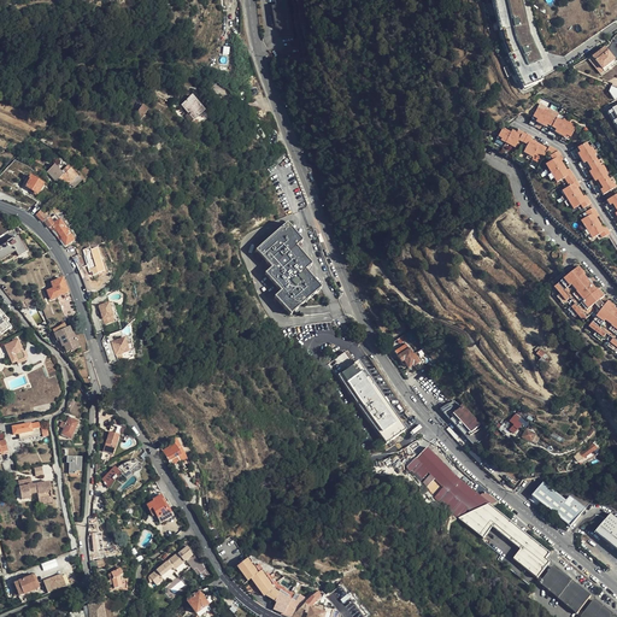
[(287,0),(276,0),(277,6),(271,6),(274,29),(282,33),(282,39),(293,37),(287,0)]
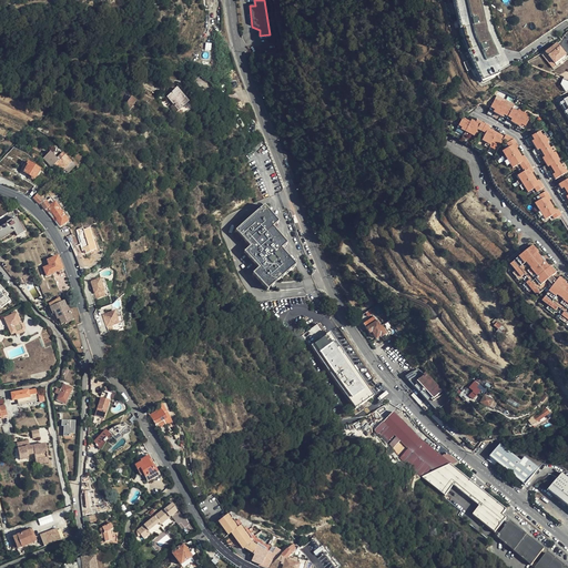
[(466,0),(474,33),(486,61),(499,56),(488,31),(480,0),(466,0)]
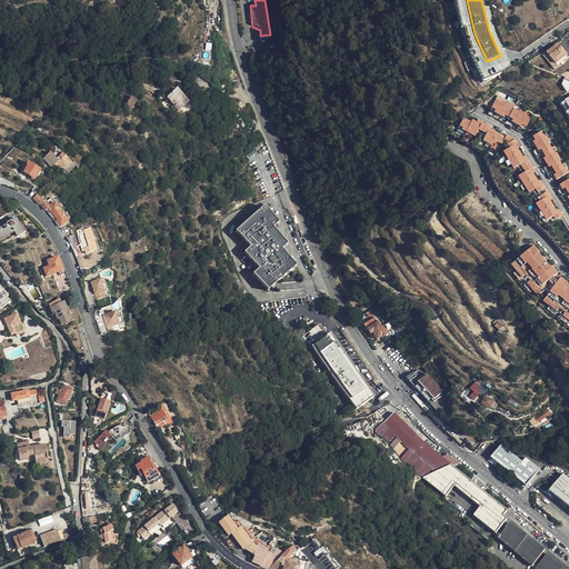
[(546,53),(555,65),(566,56),(557,45),(546,53)]
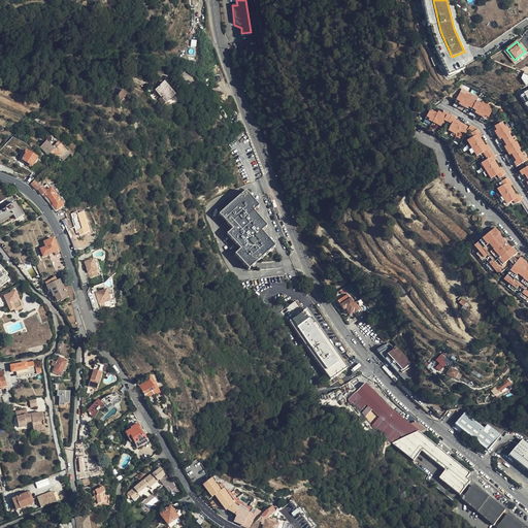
[(525,52),(515,60),(517,63),(527,55),(525,52)]
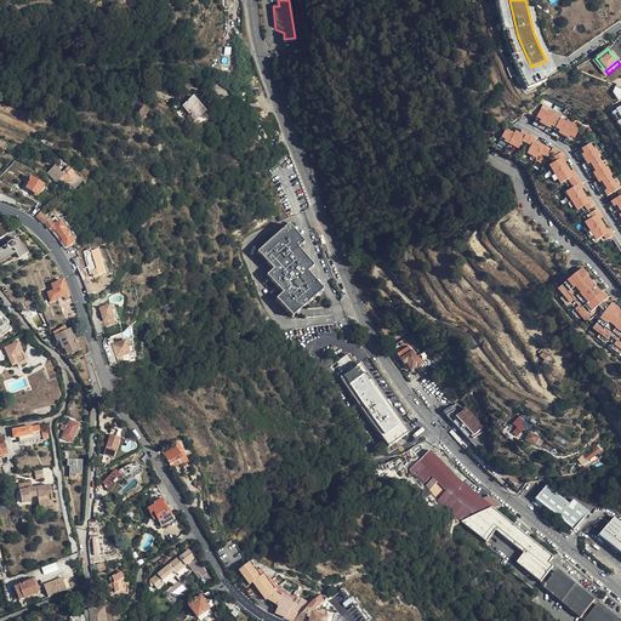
[(206,112),(194,97),(183,107),(195,121),(206,112)]
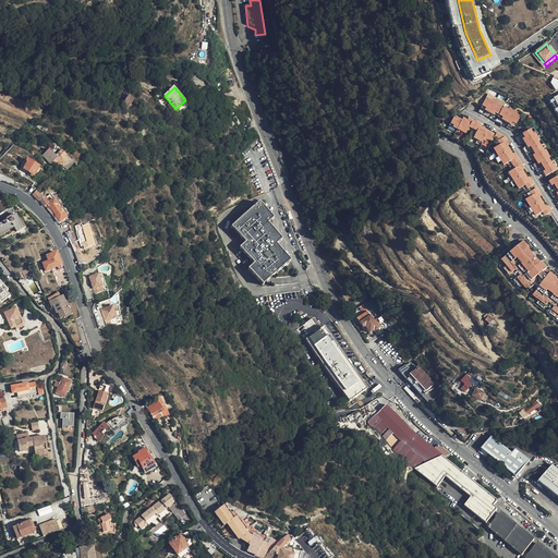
[(487,95),(482,106),(486,109),(488,110),(492,111),(504,119),(507,120),(510,122),(508,125),(514,129),(522,113),(517,110),(518,108),(513,106),(511,105),(510,107),(504,104),(497,99),(498,98),(495,96),(493,95),(492,97),(487,95)]
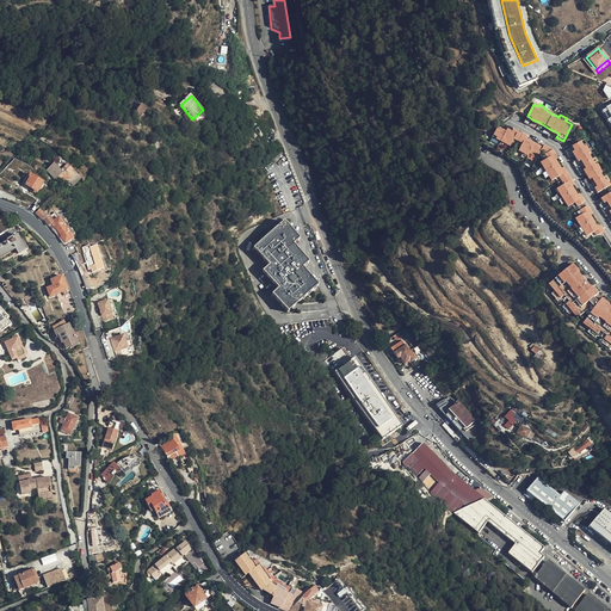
[(134,119),(139,123),(146,112),(140,109),(140,110),(136,115),(134,119)]
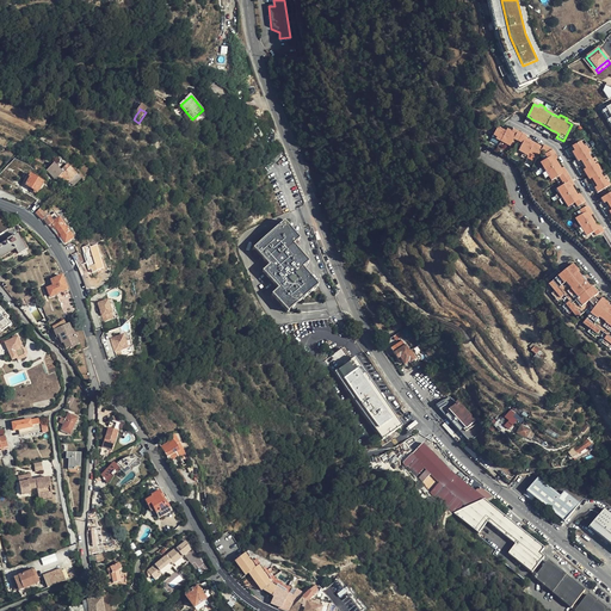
[(550,134),(551,130),(538,122),(536,127),(543,130),(550,134)]
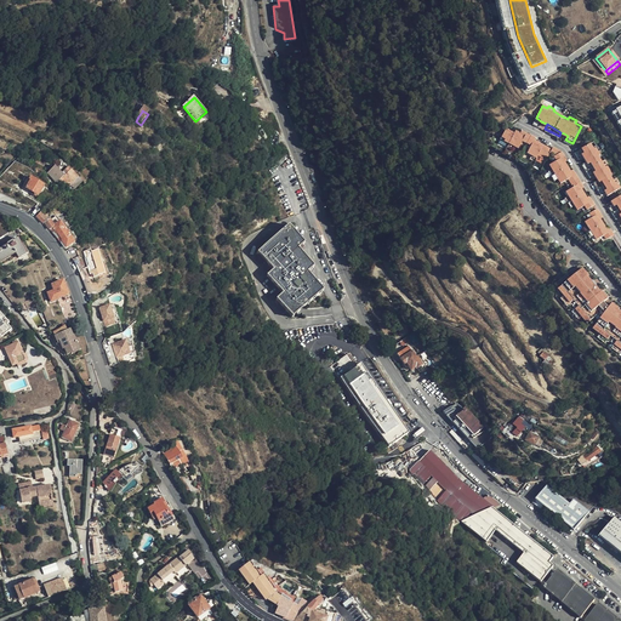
[(527,151),(535,155),(537,153),(546,147),(542,144),(543,143),(540,142),(541,138),(530,134),(523,130),(522,132),(516,129),(513,132),(510,130),(511,129),(506,126),(501,137),(508,141),(518,146),(522,138),(527,142),(530,143),(527,151)]
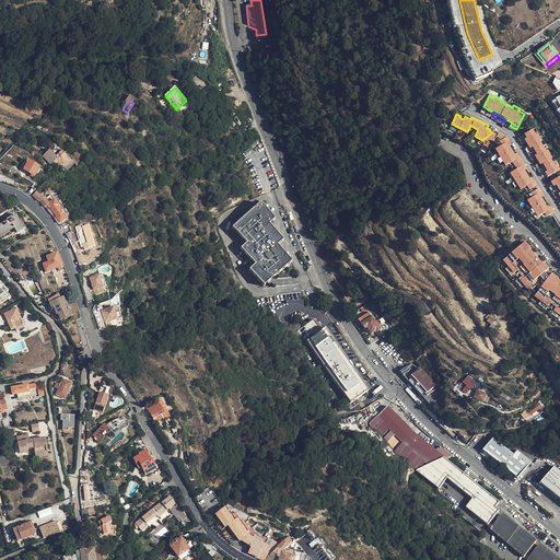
[(550,152),(549,148),(547,149),(544,144),(541,140),(543,139),(541,135),(539,132),(537,132),(534,128),(520,136),(523,141),(526,140),(527,142),(528,146),(526,147),(529,153),(533,159),(536,158),(537,160),(538,163),(536,164),(539,170),(543,175),(546,173),(547,176),(559,168),(559,167),(559,165),(557,166),(553,161),(550,156),(552,155),(550,152)]
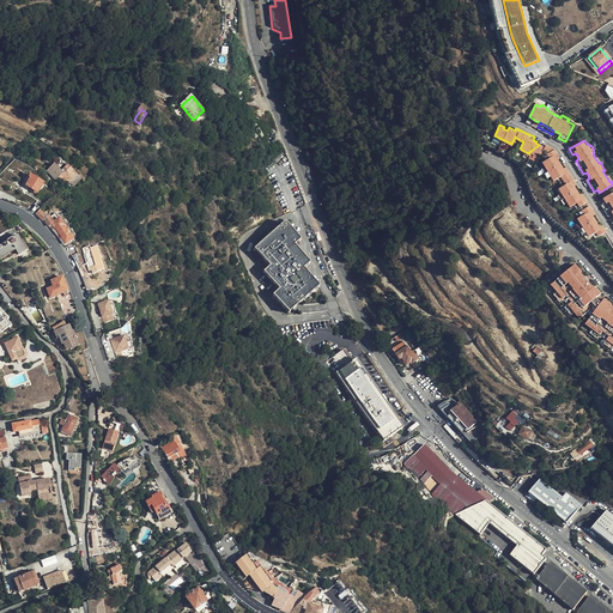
[(539,145),(530,151),(535,153),(536,152),(542,155),(542,153),(547,156),(548,159),(541,163),(548,174),(553,183),(560,178),(563,183),(565,187),(559,192),(564,200),(570,210),(577,206),(580,210),(588,204),(586,200),(582,202),(578,198),(580,198),(577,193),(574,189),(570,184),(575,182),(572,177),(570,173),(565,176),(563,171),(560,167),(558,163),(557,163),(554,158),(559,156),(556,150),(547,145),(546,147),(541,145),(540,146),(539,145)]
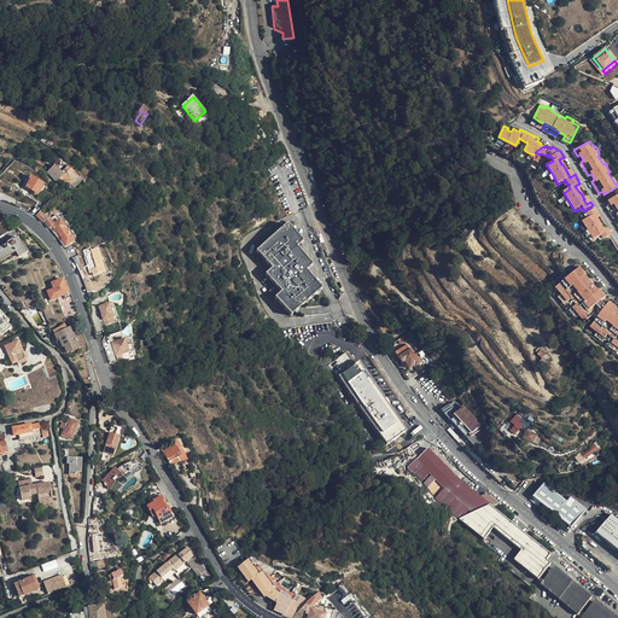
[(71,168),(69,170),(64,174),(62,172),(56,164),(51,168),(60,178),(68,185),(77,175),(71,168)]
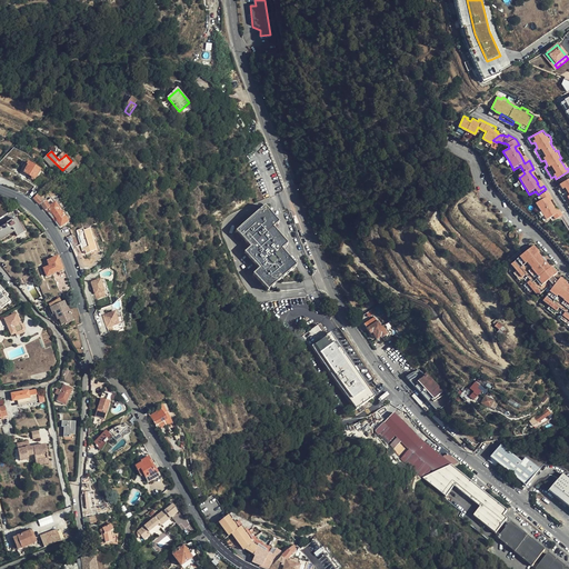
[(52,167),(56,163),(47,155),(43,158),(52,167)]
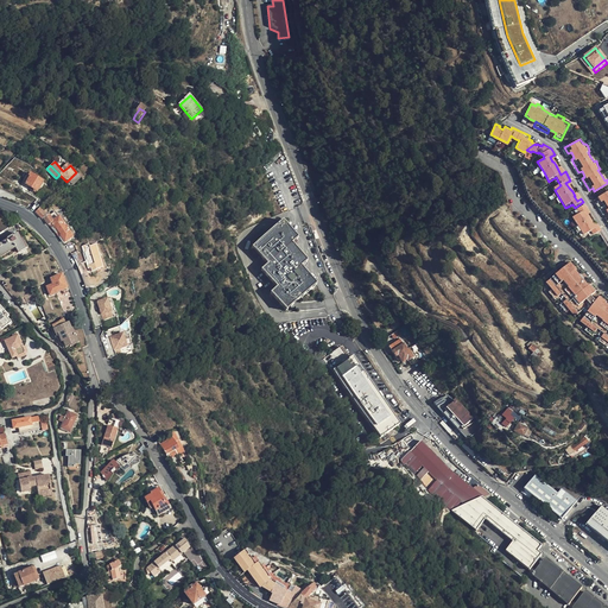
[(30,175),(29,176),(30,177),(27,181),(25,184),(37,191),(43,183),(30,175)]
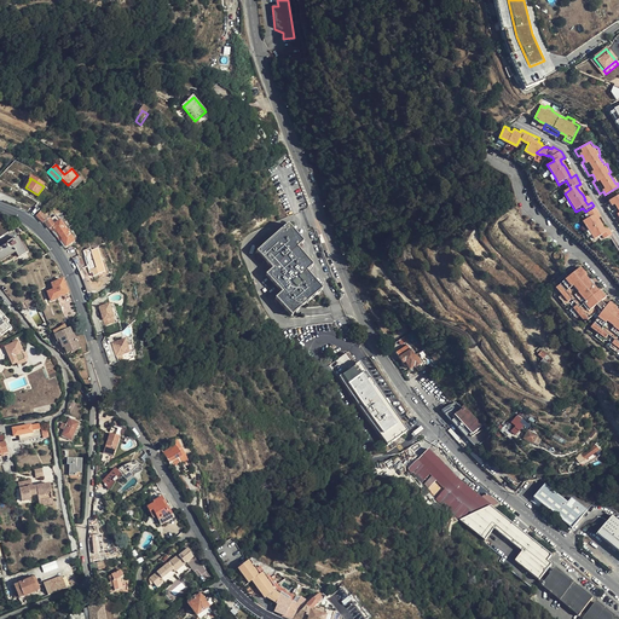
[(618,197),(609,203),(611,206),(608,208),(612,214),(615,220),(618,219),(618,220),(618,225),(618,226),(618,197)]
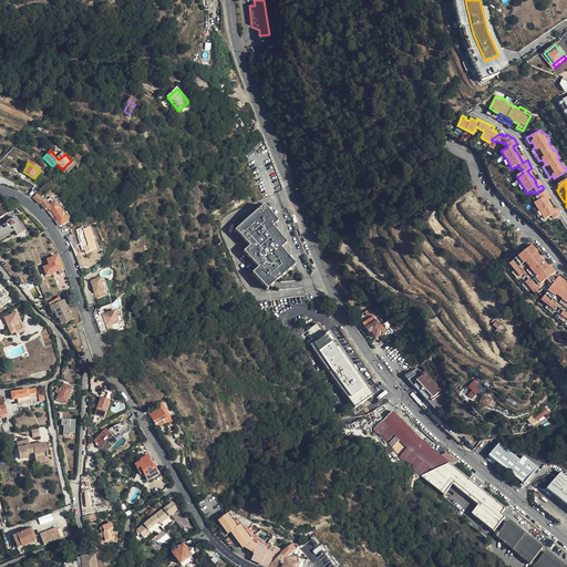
[(550,205),(547,202),(544,198),(548,195),(546,192),(538,196),(540,200),(534,205),(538,212),(545,222),(552,218),(553,222),(562,216),(558,212),(554,214),(552,210),(553,209),(550,205)]
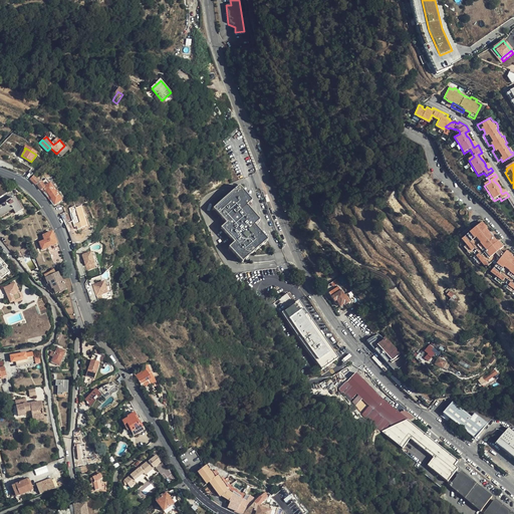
[(37,186),(40,190),(42,188),(46,194),(47,193),(51,199),(50,200),(54,205),(61,201),(57,195),(56,196),(55,194),(53,192),(52,190),(53,189),(49,184),(44,188),(41,183),(37,186)]
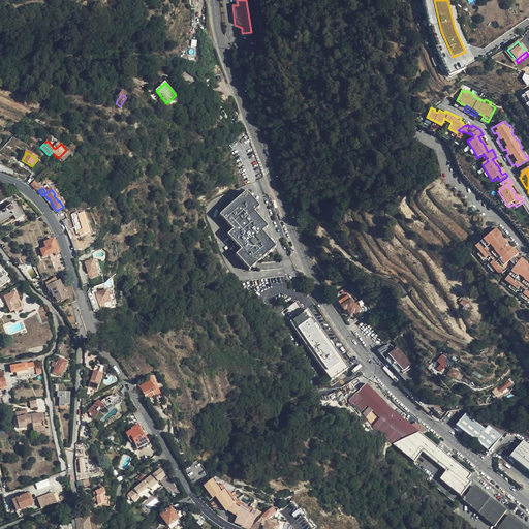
[(241,251),(243,261),(250,270),(276,247),(268,238),(262,232),(268,228),(254,212),(259,208),(245,192),(219,215),(232,230),(236,229),(240,248),(242,250),(241,251)]
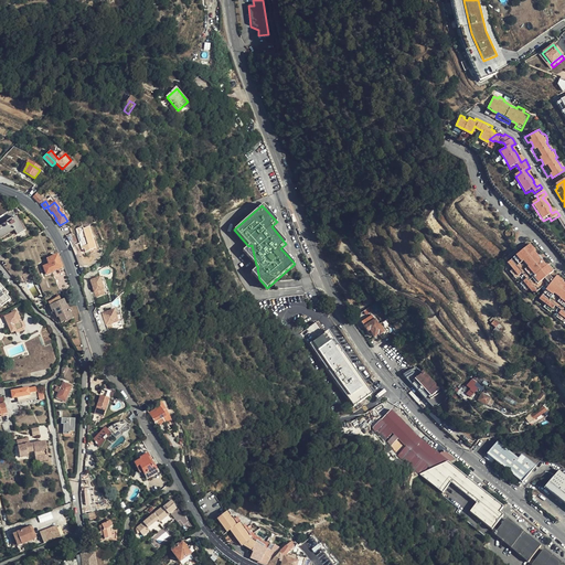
[(12,220),(10,221),(10,222),(2,227),(0,227),(0,240),(16,231),(18,235),(24,231),(17,219),(12,221),(12,220)]
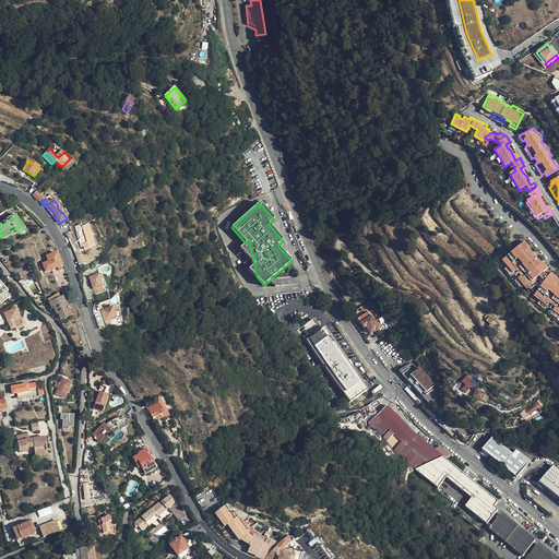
[(95,247),(87,226),(81,227),(81,225),(74,227),(75,233),(74,234),(80,248),(83,247),(83,251),(95,247)]
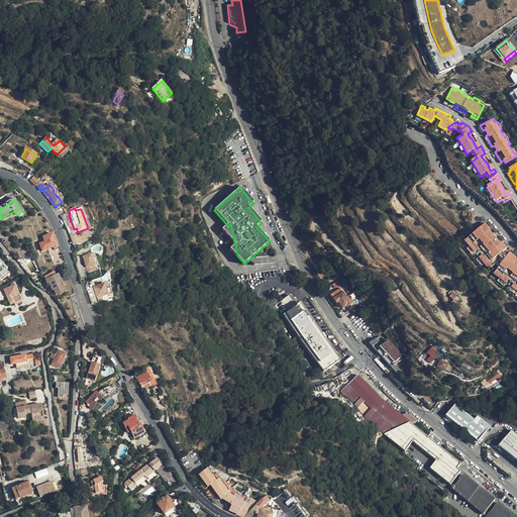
[(478,230),(488,222),(486,219),(480,221),(475,226),(478,230)]
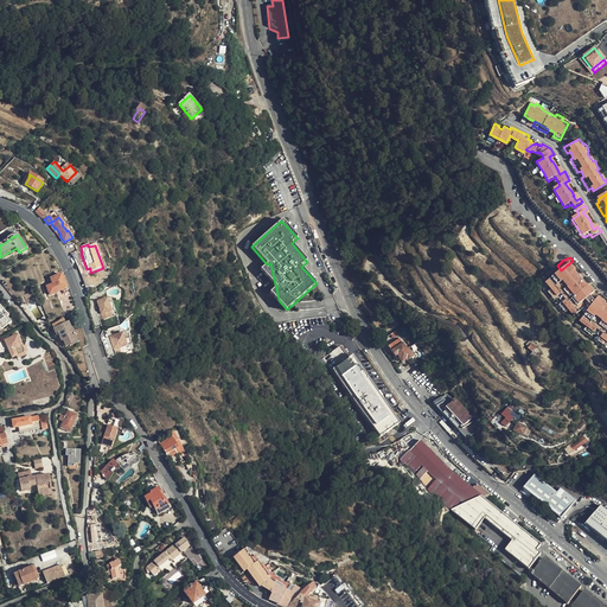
[(579,268),(573,261),(561,270),(547,281),(553,287),(557,295),(561,292),(566,299),(562,301),(568,308),(573,315),(580,310),(585,314),(580,320),(587,327),(595,332),(598,328),(604,333),(601,337),(606,342),(606,302),(605,302),(606,301),(598,295),(596,299),(592,294),(595,291),(590,285),(589,286),(576,269),(579,268)]
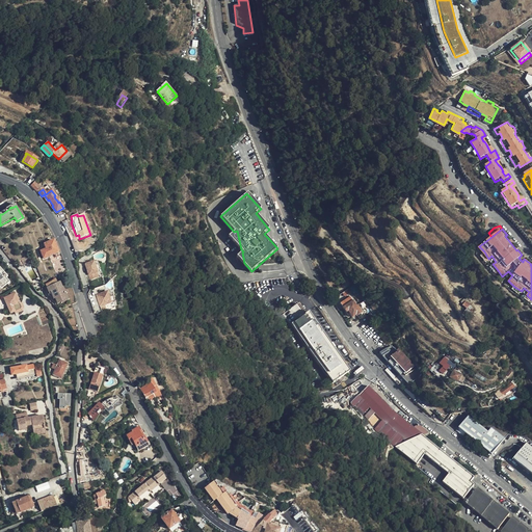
[(237,231),(234,232),(229,236),(241,249),(237,231)]
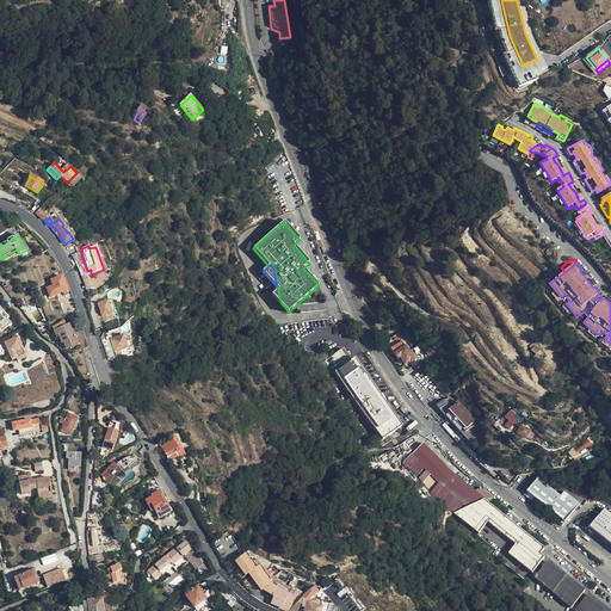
[(51,282),(56,295),(67,290),(61,277),(51,282)]
